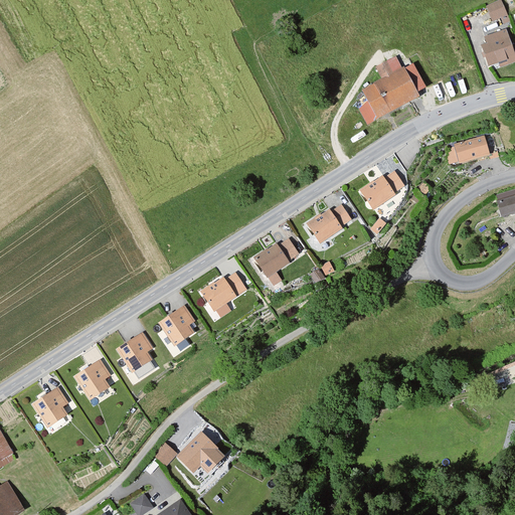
[(511,20),(502,0),(500,0),(487,6),(494,21),(502,17),(505,23),(511,20)]
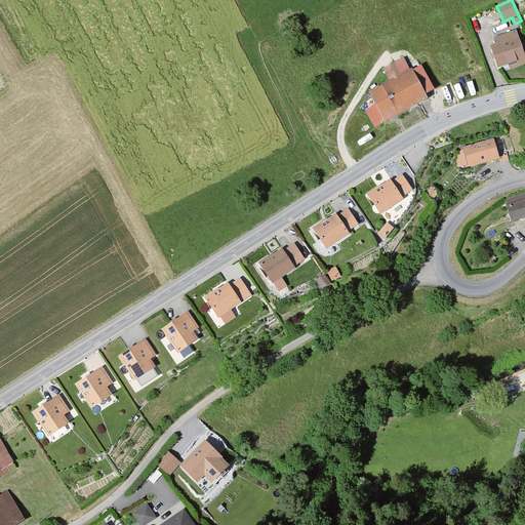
[(524,63),(524,47),(518,28),(495,36),(497,43),(491,45),(499,67),(510,64),(511,69),(524,63)]
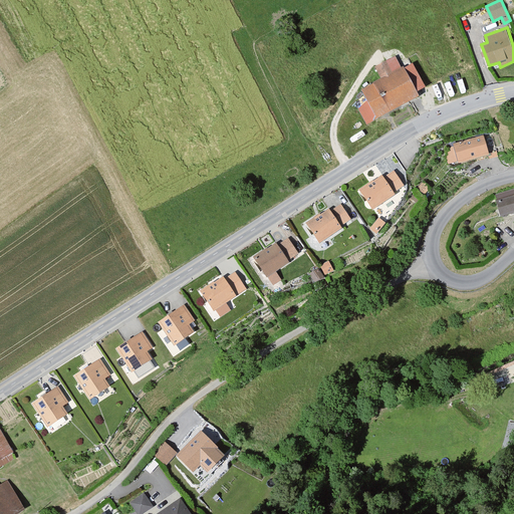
[(403,67),(397,55),(375,66),(382,78),(361,89),(367,99),(359,107),(368,125),(377,120),(377,117),(420,94),(418,90),(426,86),(414,62),(403,67)]
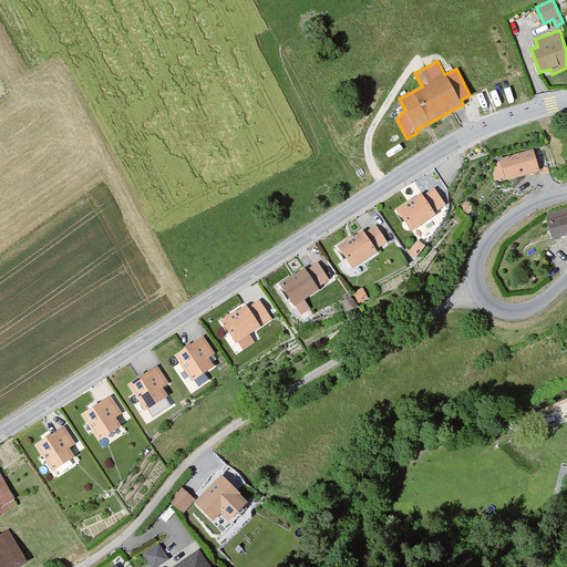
[(542,169),(535,147),(502,157),(507,178),(542,169)]
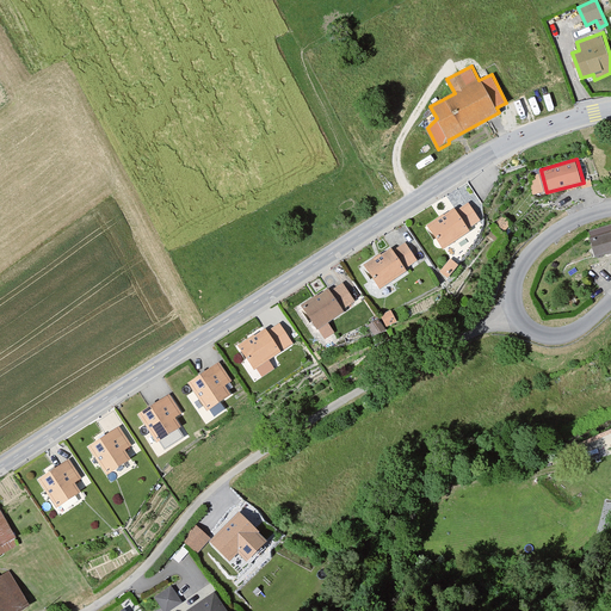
[(456,207),(427,224),(443,248),(483,223),(470,202),(458,210),(456,207)]
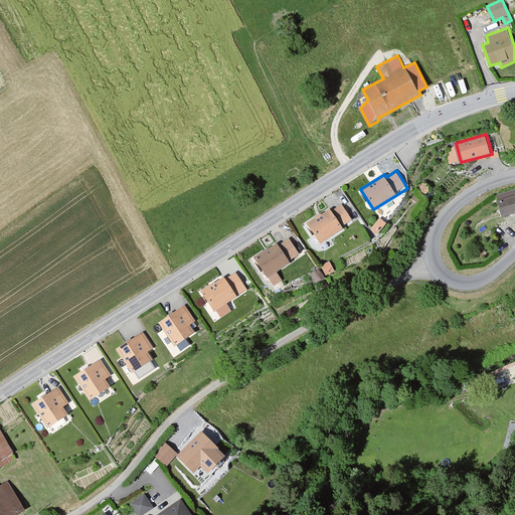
[(434,188),(425,180),(419,187),(427,194),(434,188)]
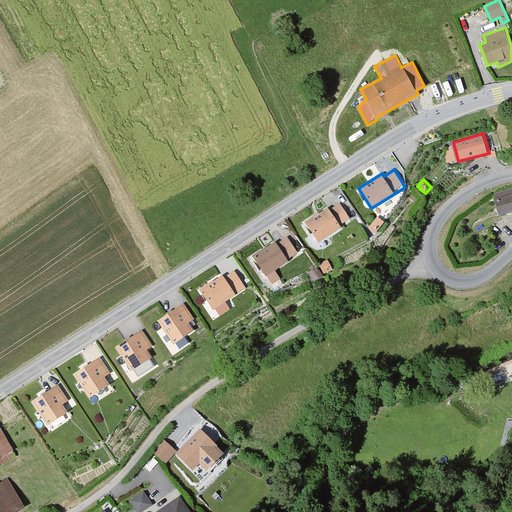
[(511,213),(511,193),(495,199),(501,217),(511,213)]
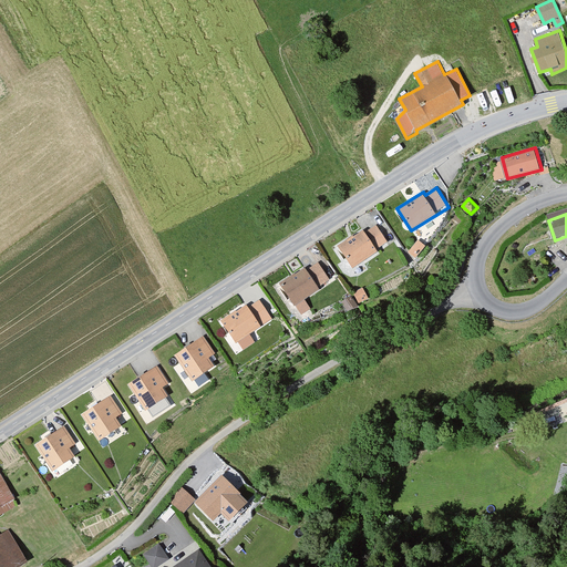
[(364,228),(340,246),(356,267),(390,241),(377,224),(367,232),(364,228)]
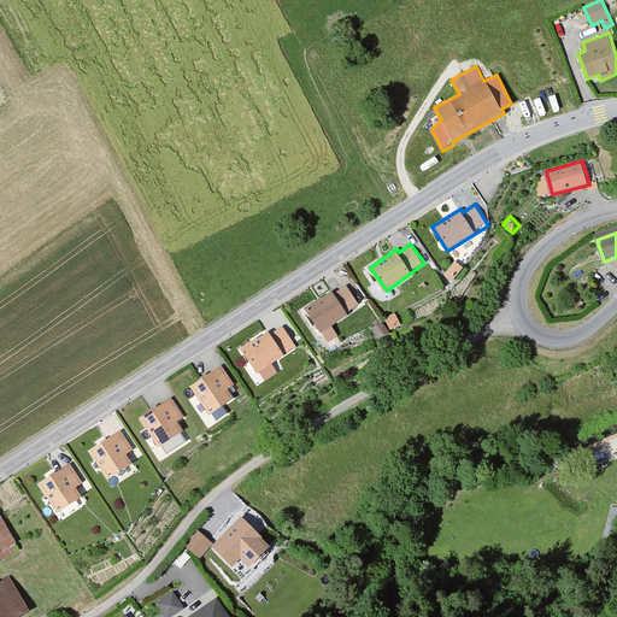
[(333,291),(306,307),(322,331),(362,306),(348,286),(335,294),(333,291)]
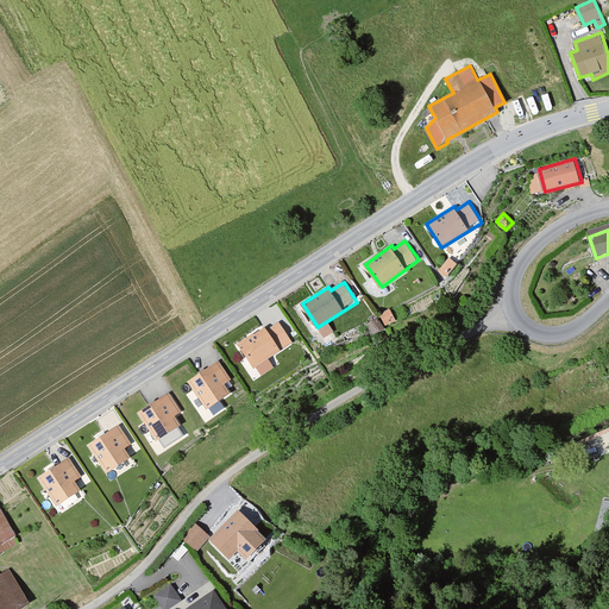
[(267,326),(238,344),(255,369),(294,343),(281,322),(269,331),(267,326)]
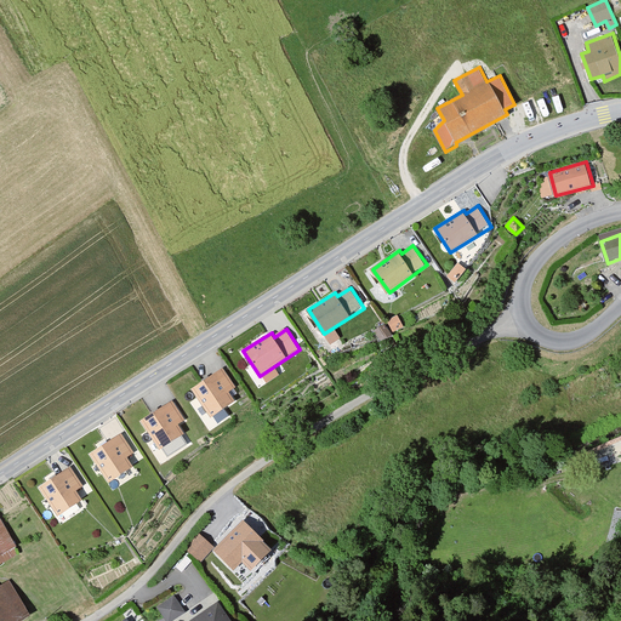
[(237,388),(223,368),(191,389),(211,419),(238,400),(232,392),(237,388)]
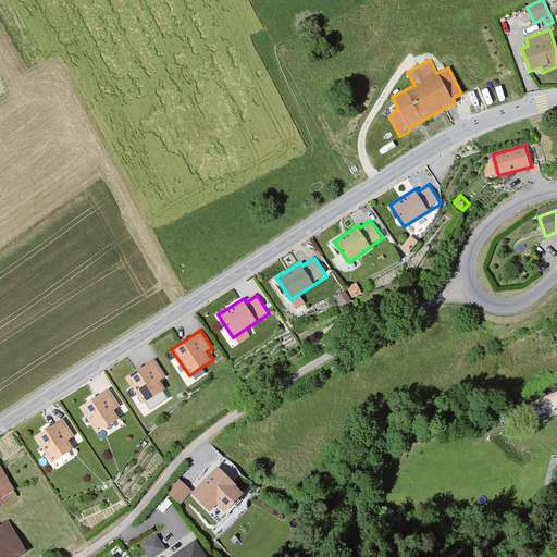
[(170,376),(157,357),(127,376),(146,403),(168,387),(163,381),(170,376)]
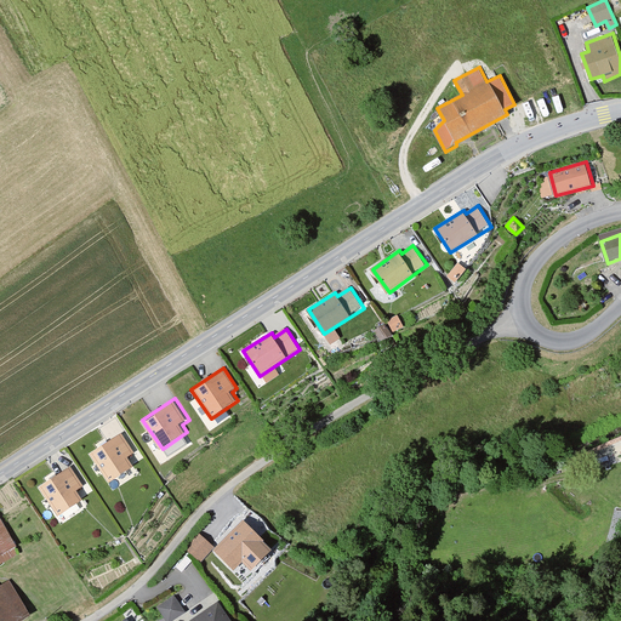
[(135,451),(123,432),(90,453),(109,482),(135,466),(129,455),(135,451)]
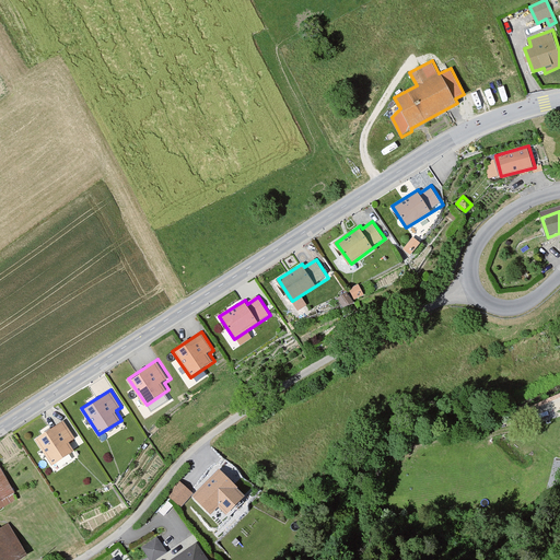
[(78,438),(65,419),(35,439),(54,466),(77,451),(71,442),(78,438)]
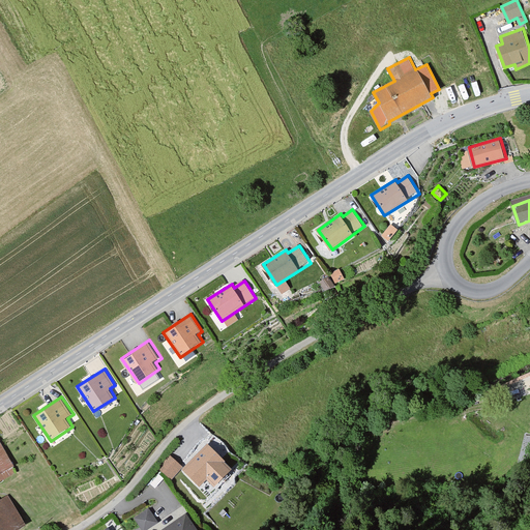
[(0,475),(17,466),(0,439),(0,475)]
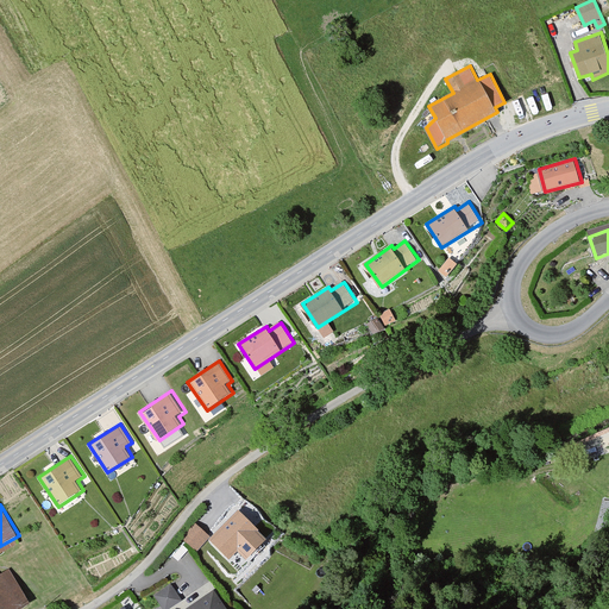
[(239,513),(209,541),(228,560),(237,553),(245,562),(267,541),(239,513)]
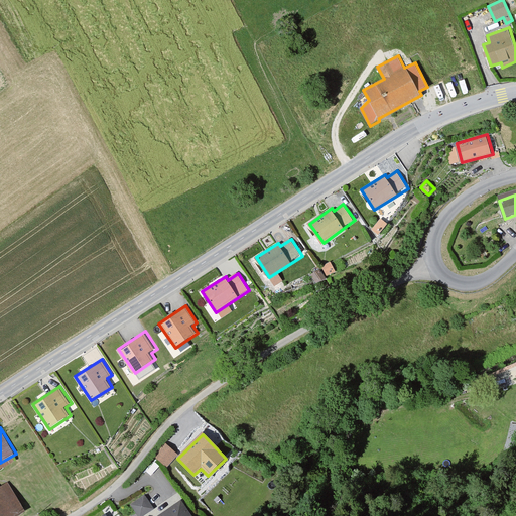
[(177,455),(164,443),(153,456),(167,468),(177,455)]
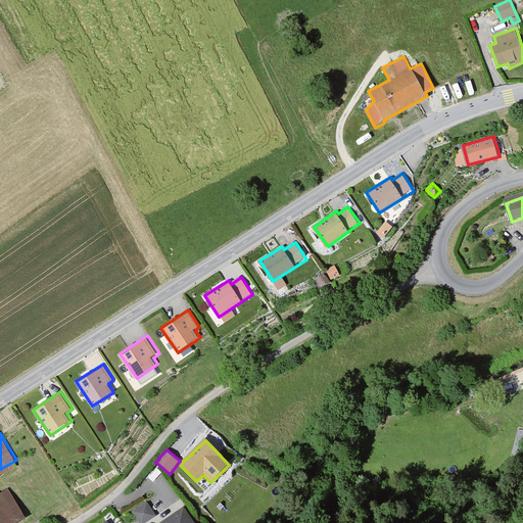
[(0,492),(0,522),(15,522),(26,517),(8,488),(0,492)]
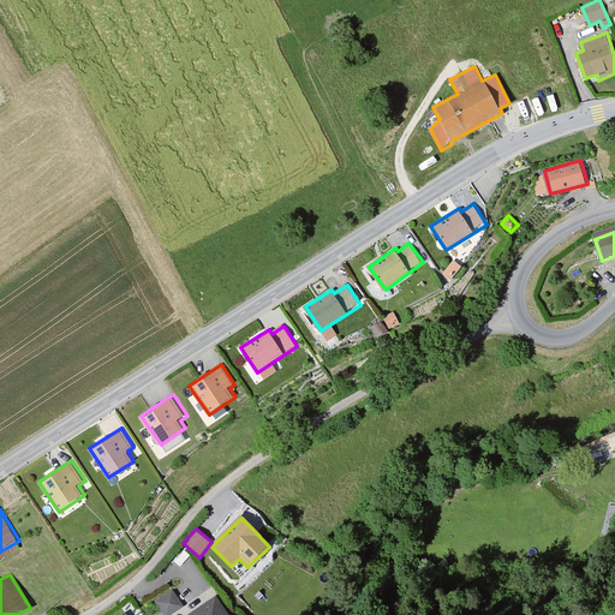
[(167,614),(184,604),(173,589),(156,599),(163,610),(159,613),(160,614),(167,614)]
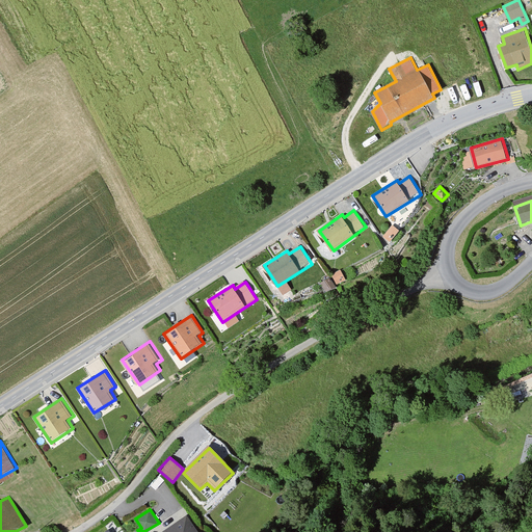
[(201,531),(188,513),(161,531),(201,531)]
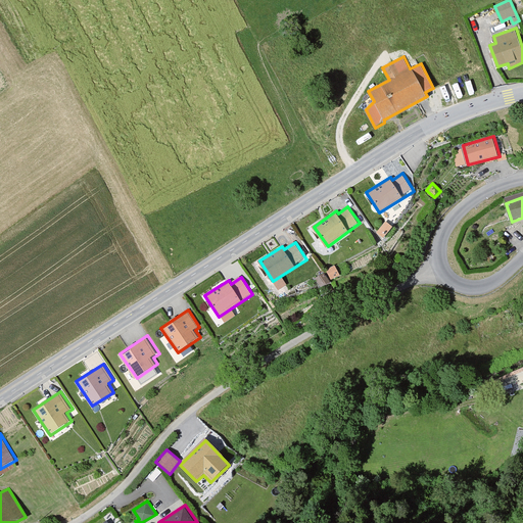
All buildings are outlined.
